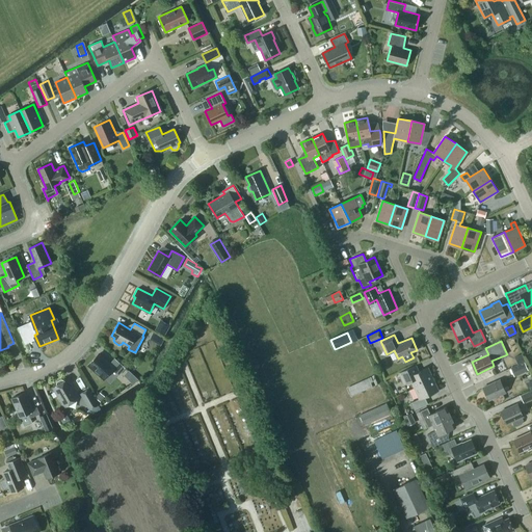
[(99,353),(88,365),(104,379),(112,370),(118,375),(126,368),(114,357),(110,363),(99,353)]
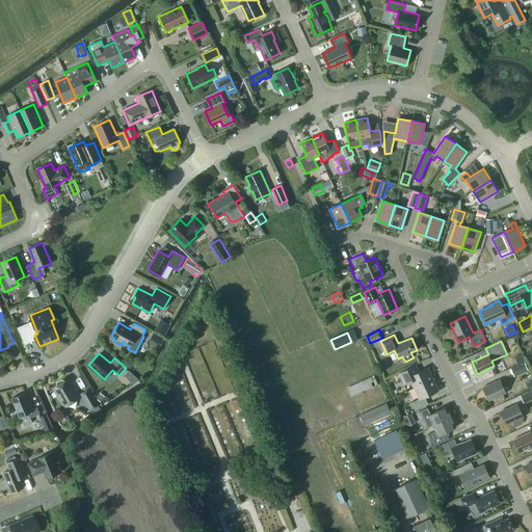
[(511,369),(514,376),(528,370),(525,363),(511,369)]
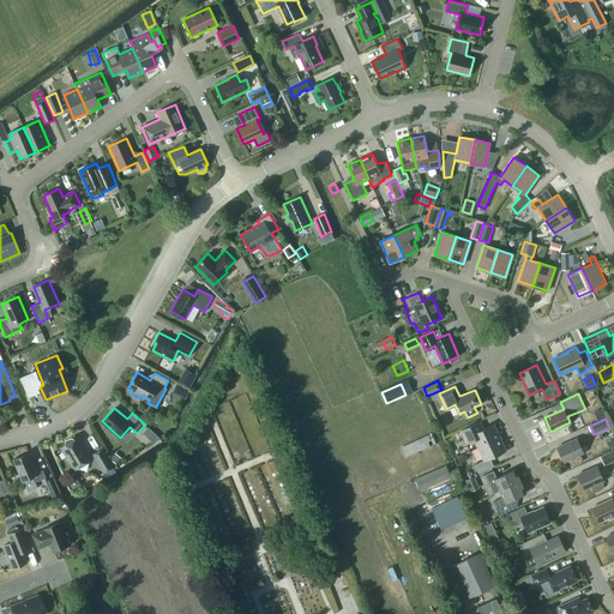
[(475,440),(477,447),(500,437),(494,423),(485,428),(481,421),(459,431),(467,444),(475,440)]
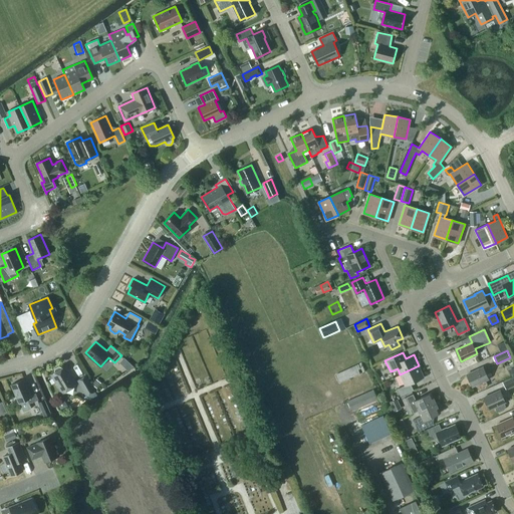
[(119,361),(127,370),(133,365),(124,357),(119,361)]
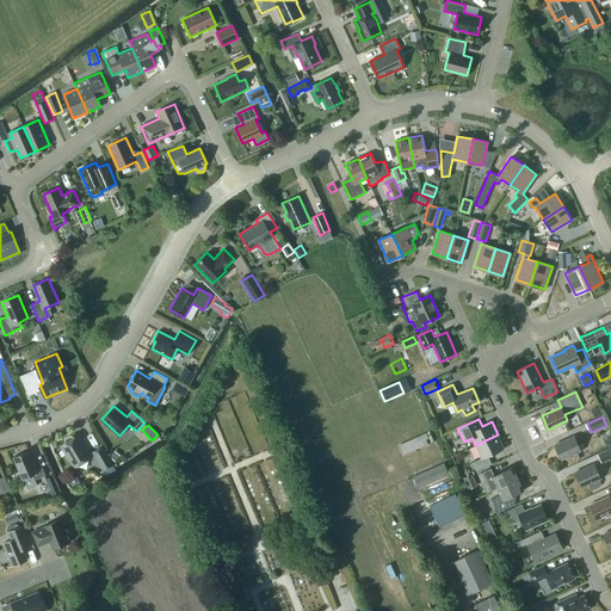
[(399,445),(403,455),(433,442),(430,431),(427,432),(399,445)]
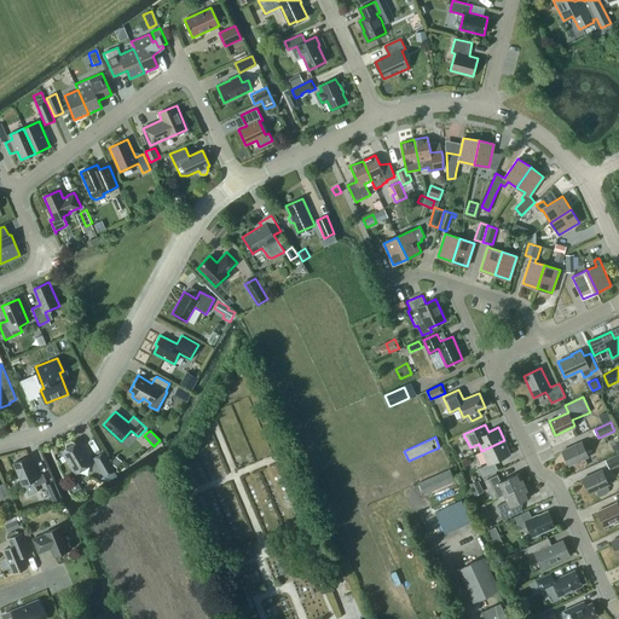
[(68,460),(75,473),(93,463),(90,458),(90,457),(87,452),(85,450),(84,451),(79,440),(74,443),(74,441),(71,441),(67,444),(67,446),(67,447),(63,450),(69,460),(68,460)]
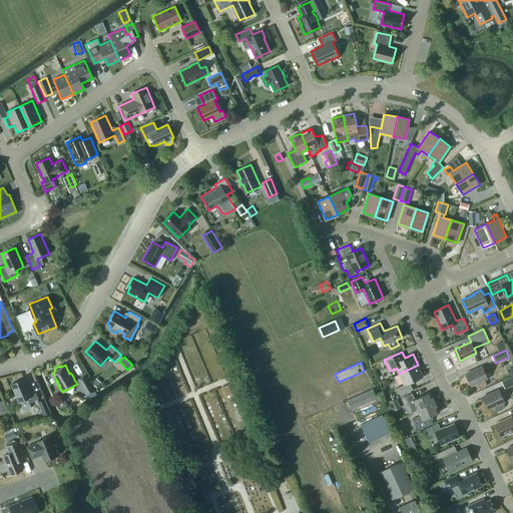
[(418,365),(399,374),(404,385),(397,388),(400,395),(413,389),(410,383),(423,377),(418,365)]
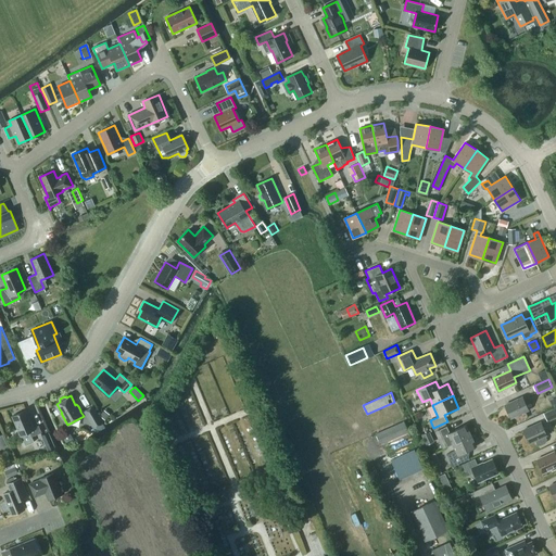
[(505,405),(510,418),(528,409),(522,396),(505,405)]
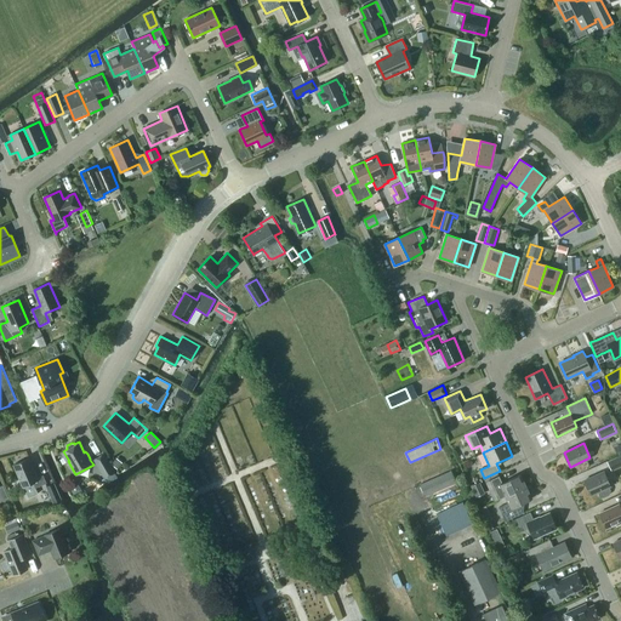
[(115,472),(104,453),(93,459),(104,478),(115,472)]
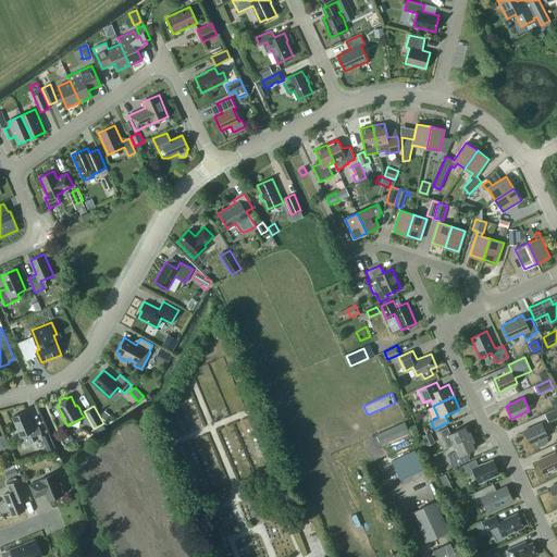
[(556,408),(545,413),(548,422),(556,418),(556,408)]
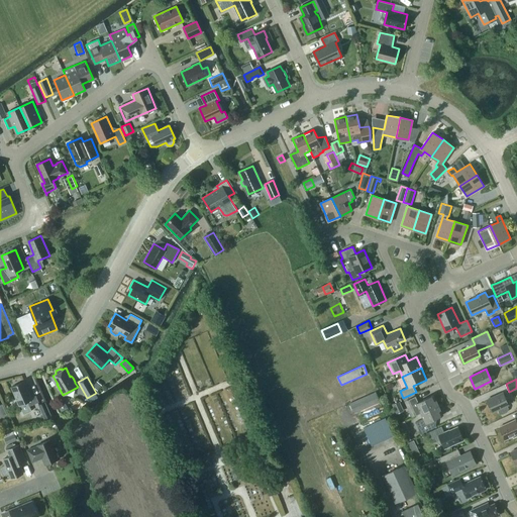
[(27,401),(29,406),(38,402),(36,395),(31,397),(24,381),(11,387),(19,405),(27,401)]
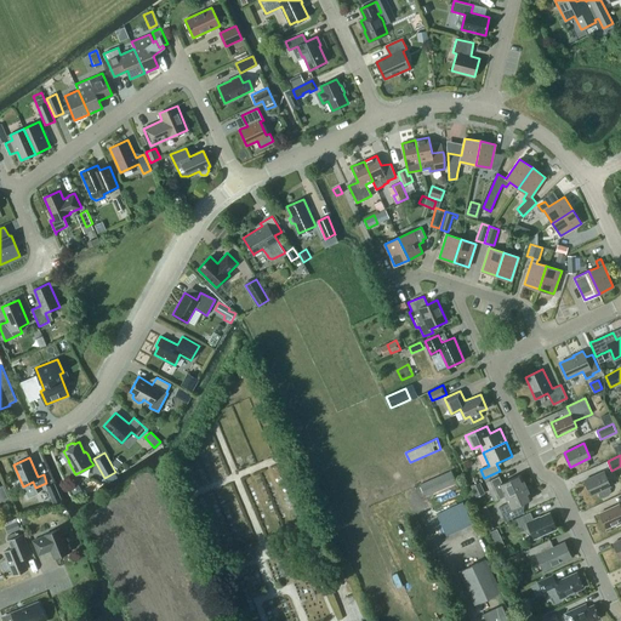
[(117,459),(112,465),(118,469),(123,463),(117,459)]
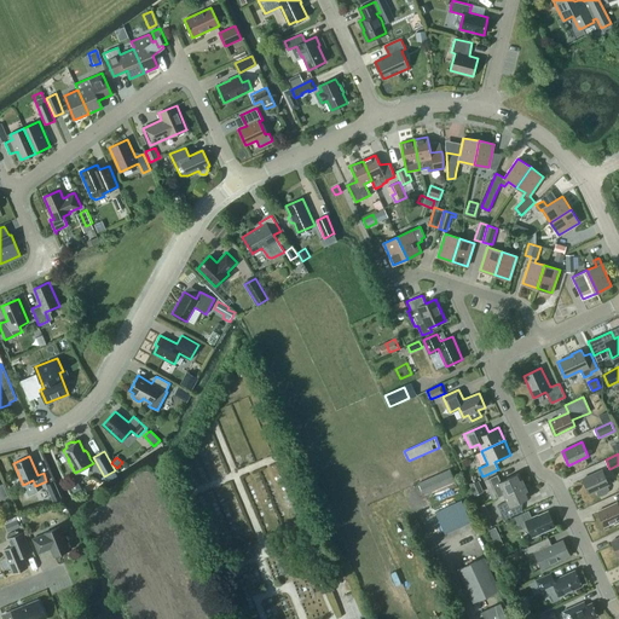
[(418,481),(423,495),(455,481),(449,468),(418,481)]
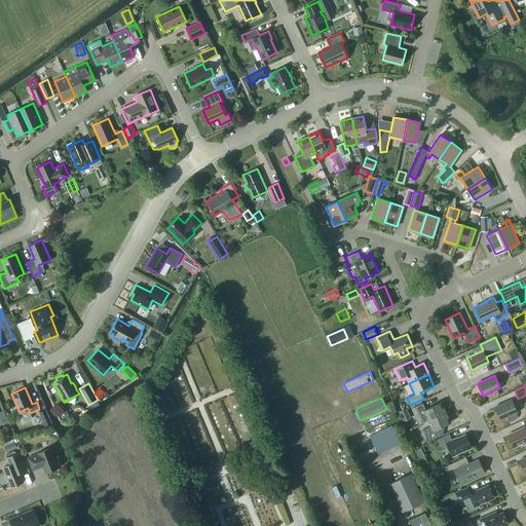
[(506,416),(508,419),(512,421),(516,419),(518,415),(516,412),(517,411),(512,399),(495,407),(500,419),(506,416)]
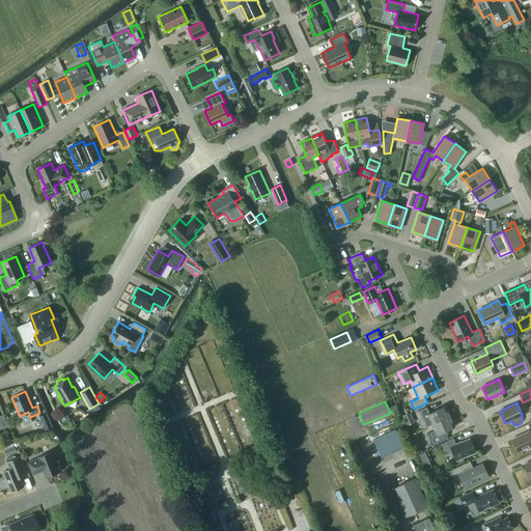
[(429,419),(431,424),(450,416),(445,406),(430,413),(426,406),(417,410),(423,422),(429,419)]
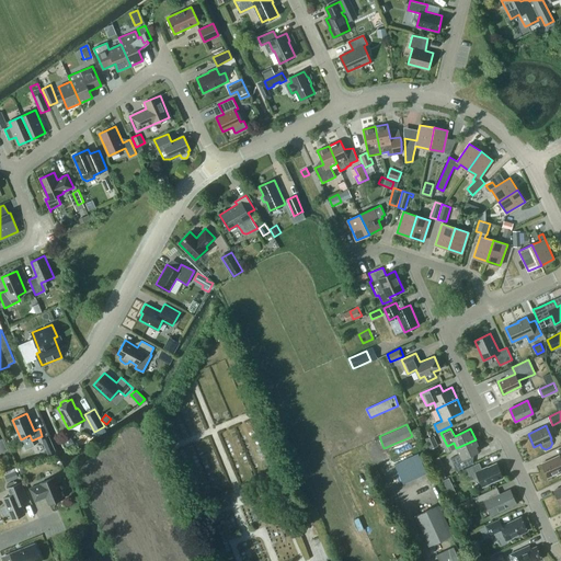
[(434,435),(426,439),(428,445),(436,442),(434,435)]
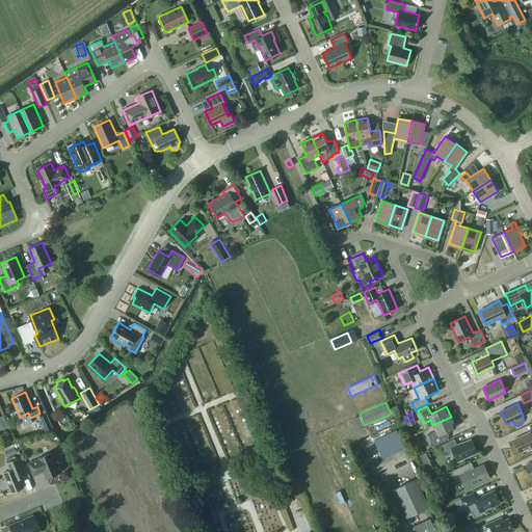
[(50,428),(44,415),(37,418),(43,431),(50,428)]
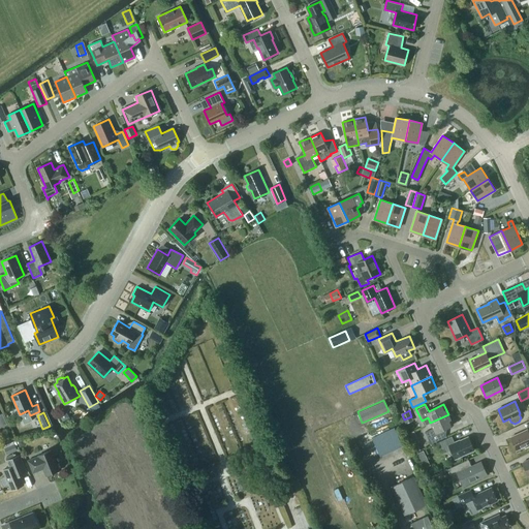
[(448,414),(430,423),(433,428),(425,432),(430,444),(444,437),(441,430),(454,425),(448,414)]
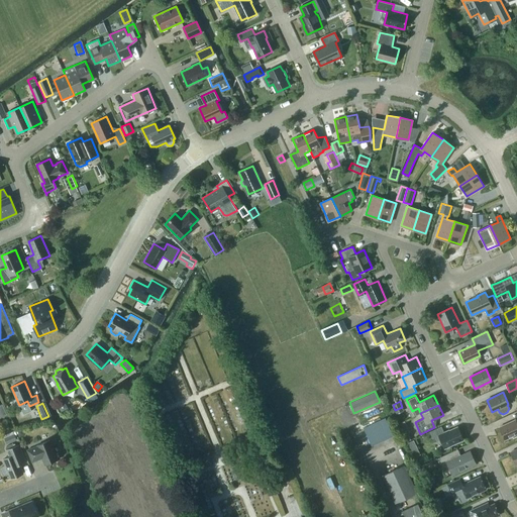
[(499,427),(505,439),(512,435),(513,437),(516,435),(516,419),(516,420),(515,420),(499,427)]
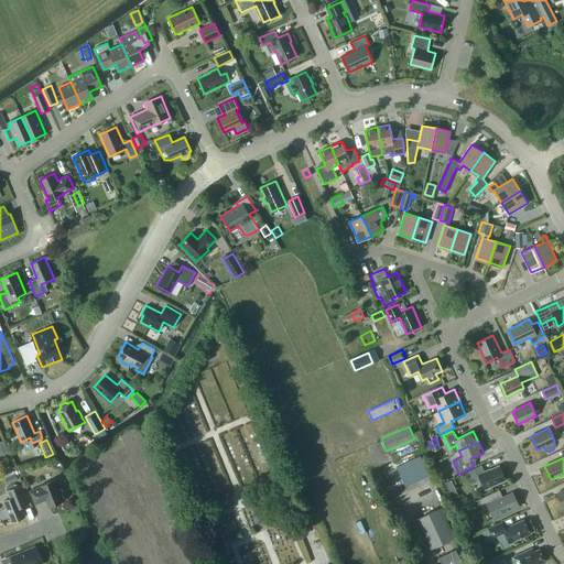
[(480,479),(485,489),(506,479),(499,465),(485,472),(481,465),(468,470),(474,483),(480,479)]
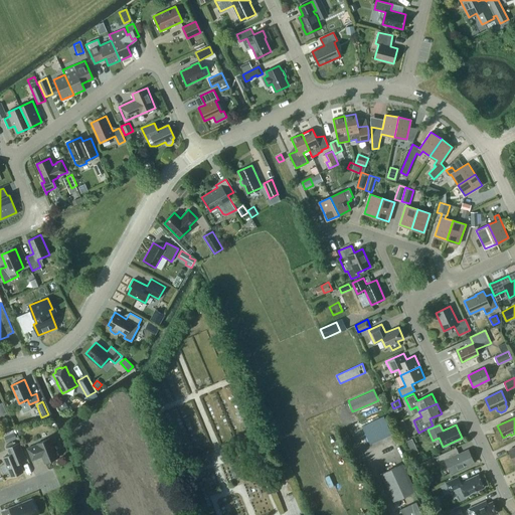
[(37,444),(27,448),(32,460),(42,456),(45,463),(59,457),(56,449),(54,449),(49,438),(37,444)]
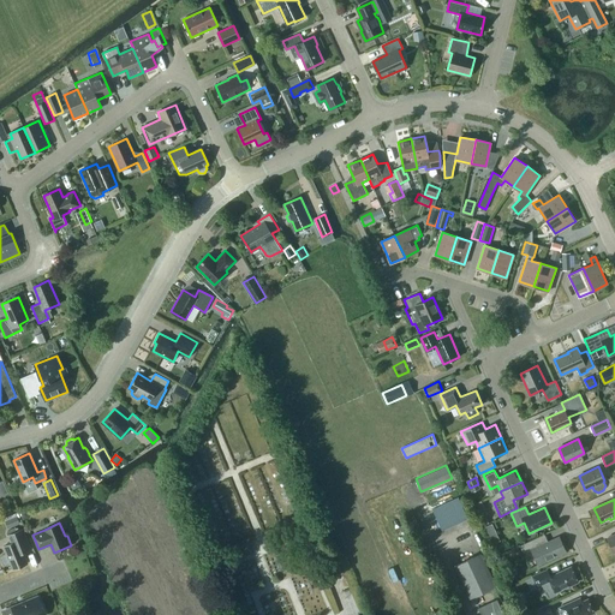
[(493,524),(485,526),(494,544),(501,541),(493,524)]
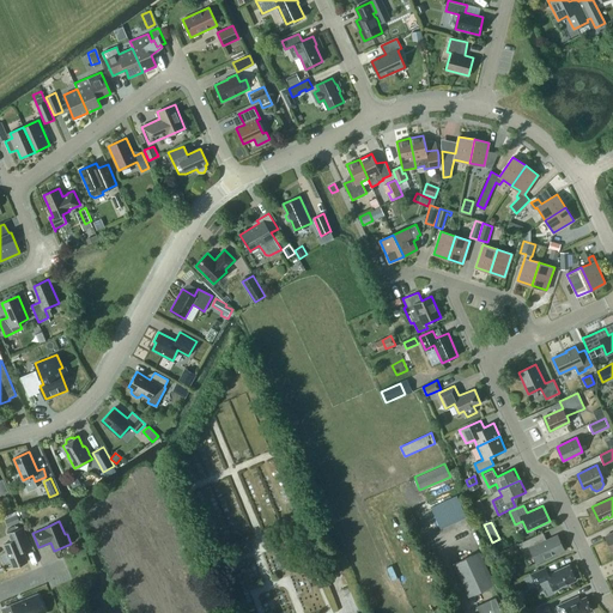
[(23,527),(7,533),(11,541),(4,544),(6,551),(1,553),(1,556),(4,563),(6,563),(11,562),(13,568),(28,562),(23,551),(31,547),(23,527)]
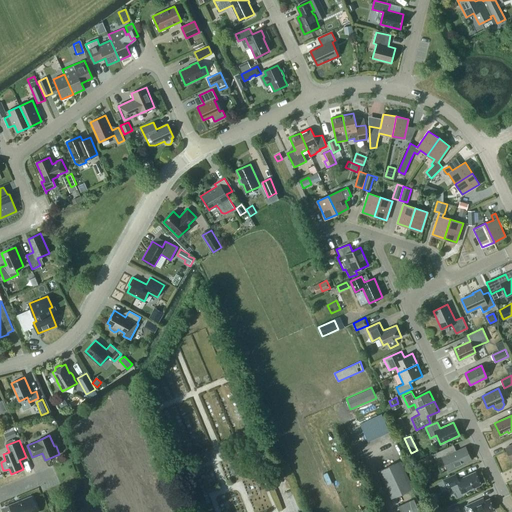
[(433,454),(436,460),(442,458),(448,469),(471,459),(466,447),(450,454),(447,447),(433,454)]
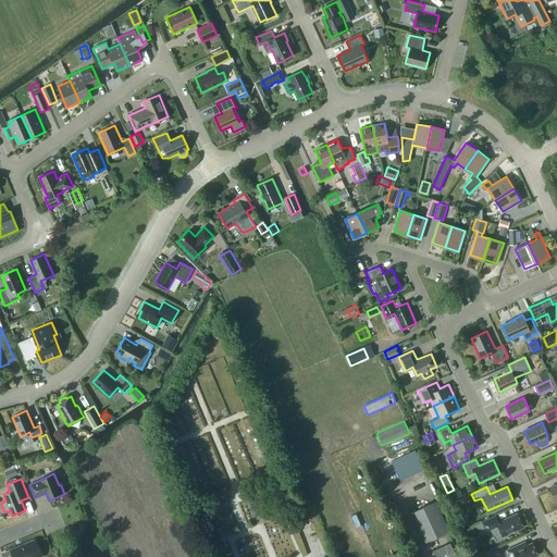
[(215,504),(227,499),(225,492),(212,495),(215,504)]
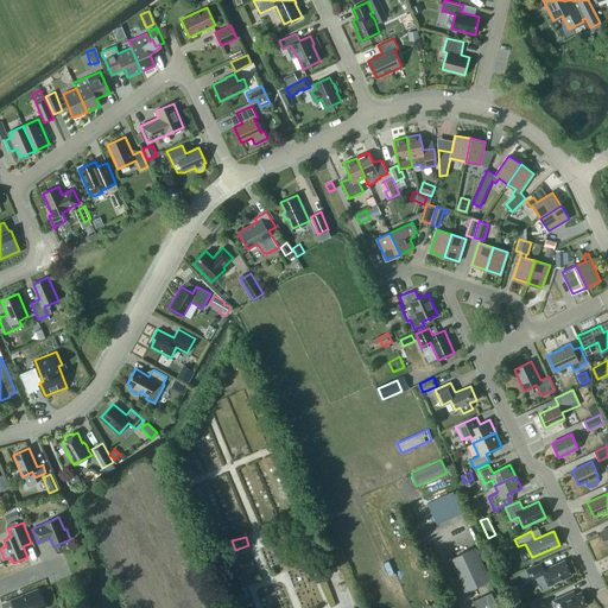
[(473,607),(475,607),(495,607),(485,583),(491,581),(475,546),(449,558),(464,593),(466,591),(468,595),(466,596),(470,607),(473,607)]
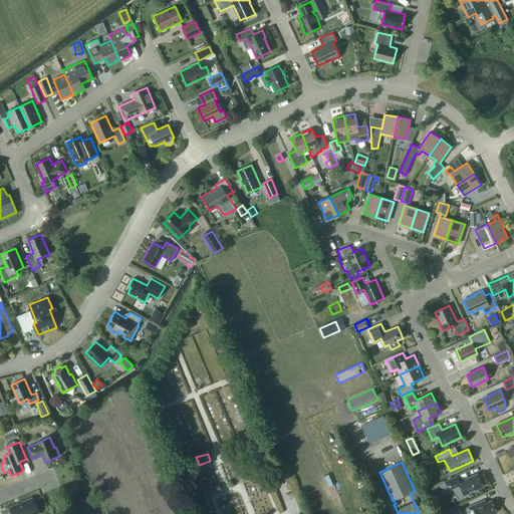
[(457,475),(445,481),(445,482),(449,490),(449,491),(454,489),(459,500),(466,497),(465,494),(483,486),(477,473),(460,481),(457,475)]
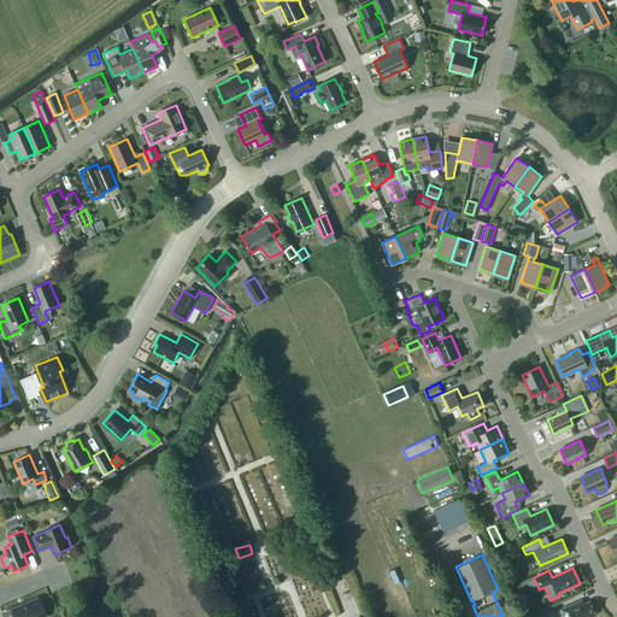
[(325,573),(330,585),(338,581),(334,570),(325,573)]
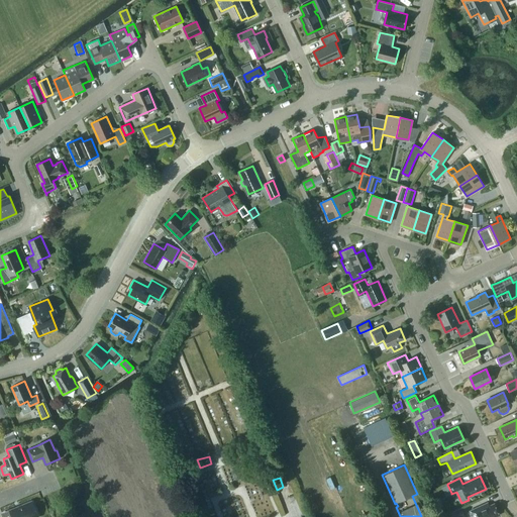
[(34,516),(38,515),(32,502),(30,503),(30,502),(24,504),(25,505),(2,515),(3,516),(34,516)]
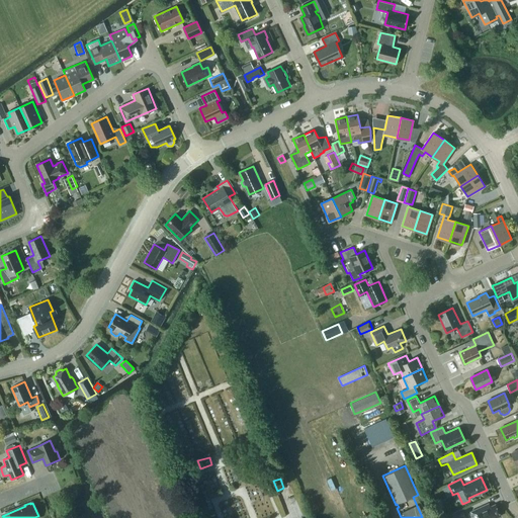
[(489,503),(470,512),(472,517),(495,517),(500,516),(495,504),(490,507),(489,503)]
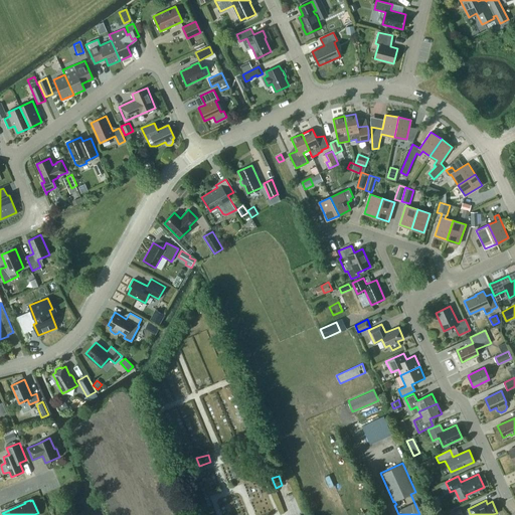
[(448,512),(449,514),(462,514),(464,514),(460,506),(448,512)]
